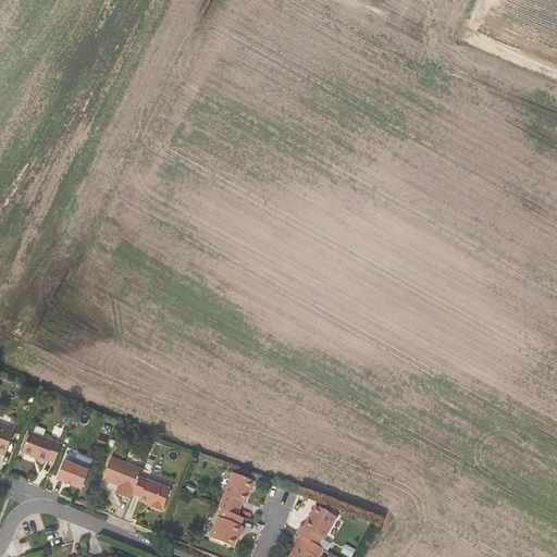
[(0,449),(7,453),(15,429),(0,422),(0,449)]
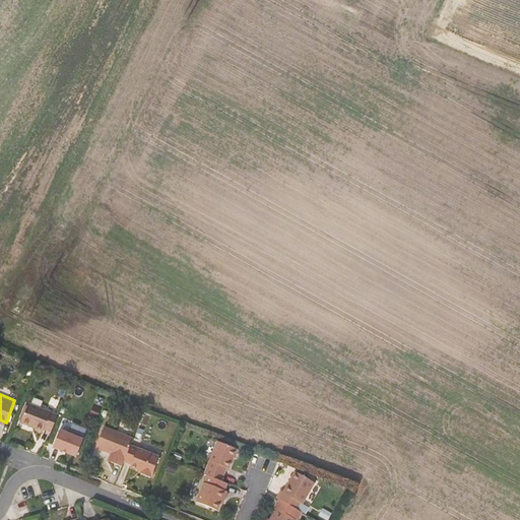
[(52,431),(58,415),(28,403),(21,423),(30,427),(31,426),(35,427),(35,428),(44,432),(45,428),(52,431)]
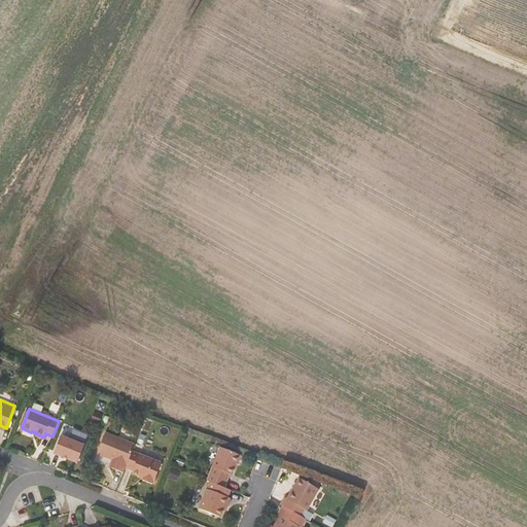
[(133,452),(136,444),(106,432),(98,454),(109,458),(110,457),(113,458),(113,460),(110,467),(125,472),(127,467),(133,452)]
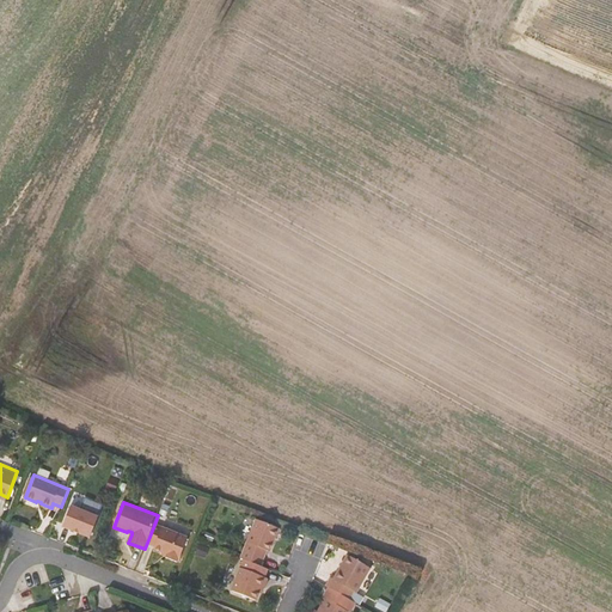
[(98,516),(71,506),(62,526),(91,538),(98,516)]
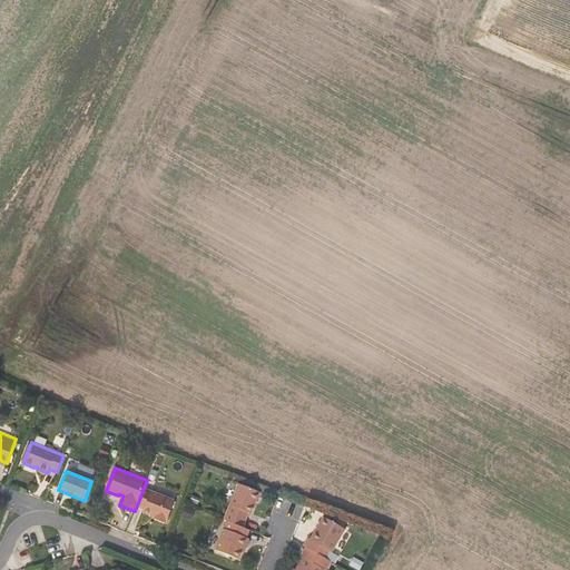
[(254,514),(263,493),(242,484),(227,521),(245,528),(251,513),(255,502),(256,502),(252,514),(254,514)]
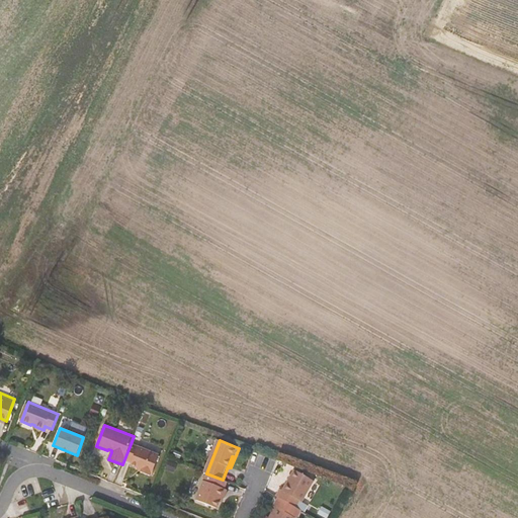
[(159,455),(131,444),(124,459),(131,462),(131,464),(138,467),(142,469),(142,470),(141,471),(151,476),(159,455)]
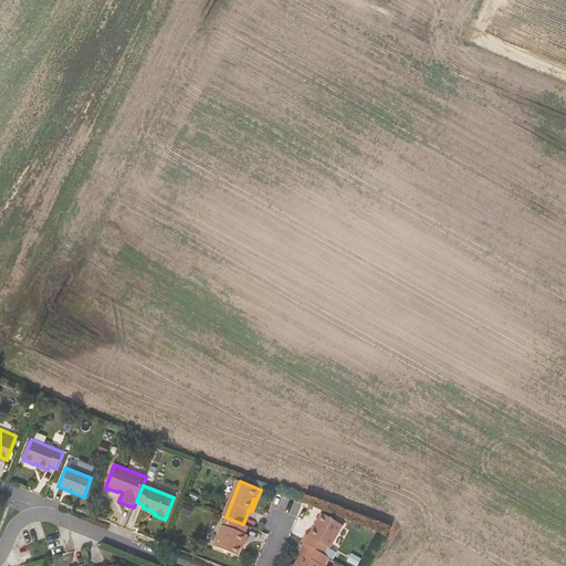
[(306,535),(302,542),(304,543),(323,554),(327,546),(329,548),(343,525),(322,513),(308,536),(306,535)]
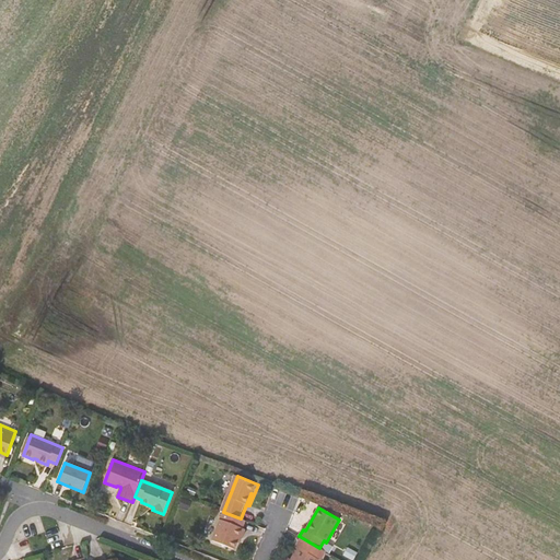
[(238,538),(242,539),(245,529),(232,524),(220,520),(212,540),(234,549),(237,541),(238,538)]
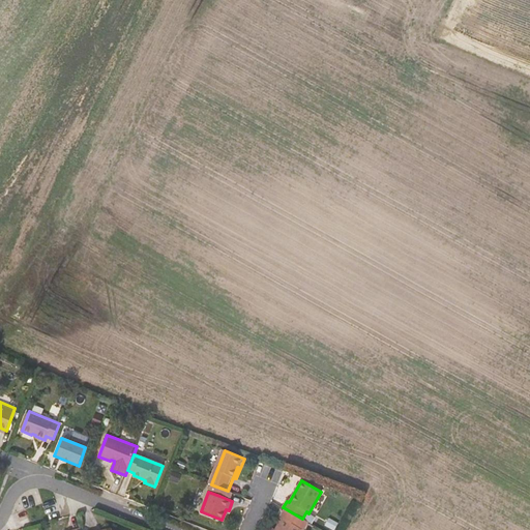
[(301,529),(302,529),(308,522),(302,519),(285,508),(280,518),(282,519),(274,529),(300,529),(301,529)]
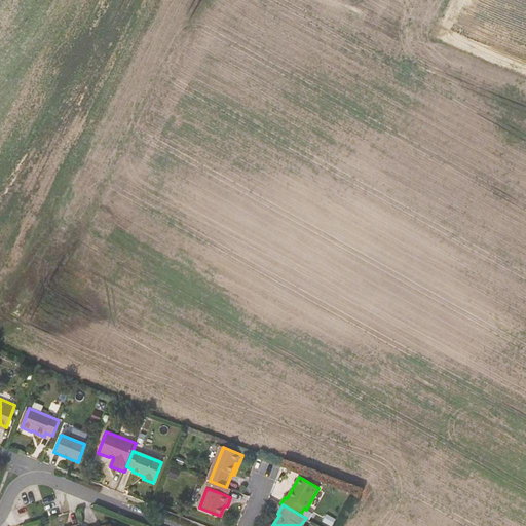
All buildings are outlined.
